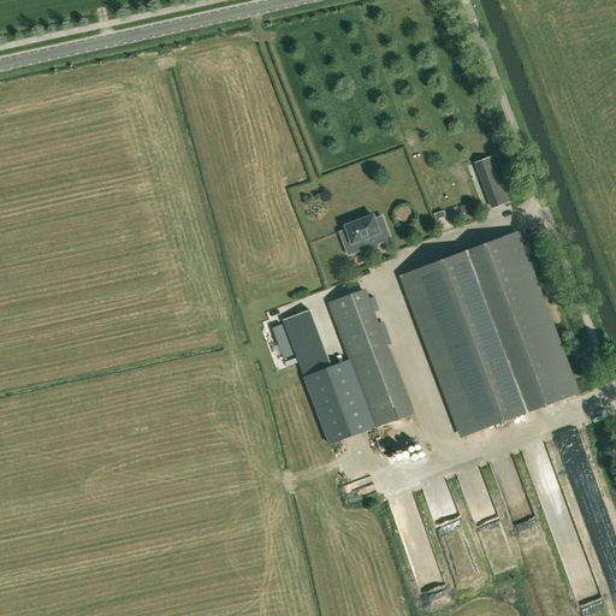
[(497,196),(501,205),(509,202),(492,157),(477,163),(490,199),(497,196)]
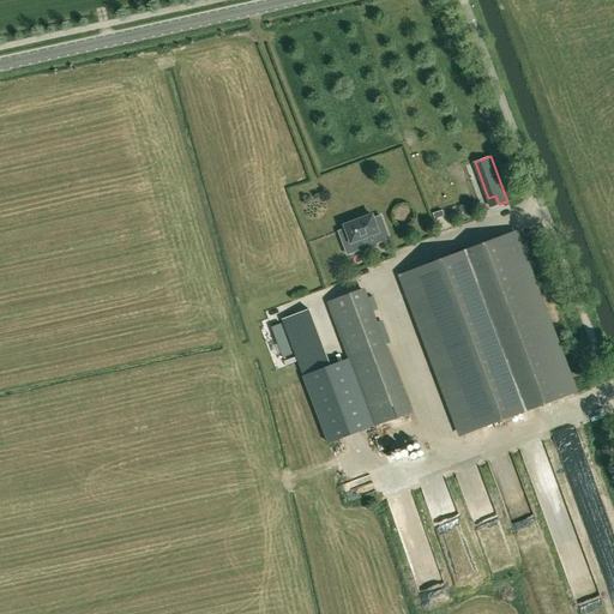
[(343,242),(348,254),(355,251),(353,242),(378,233),(381,241),(390,239),(380,216),(373,218),(372,216),(373,216),(372,215),(371,216),(347,226),(345,226),(344,226),(345,227),(347,229),(339,232),(343,242)]
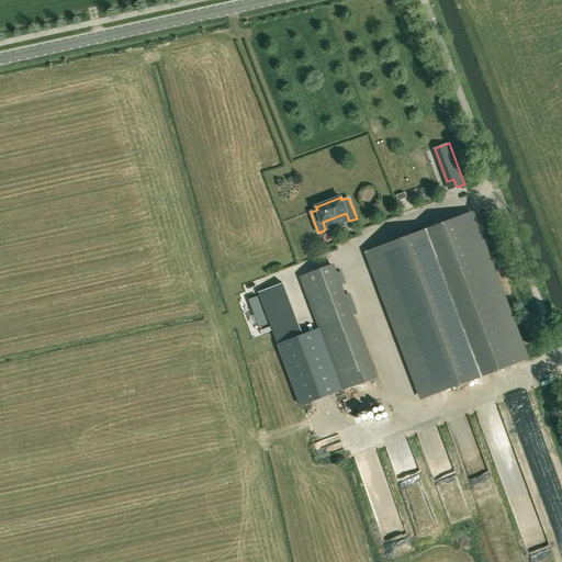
[(441,224),(426,229),(480,377),(495,371),(526,359),(471,213),(441,224)]
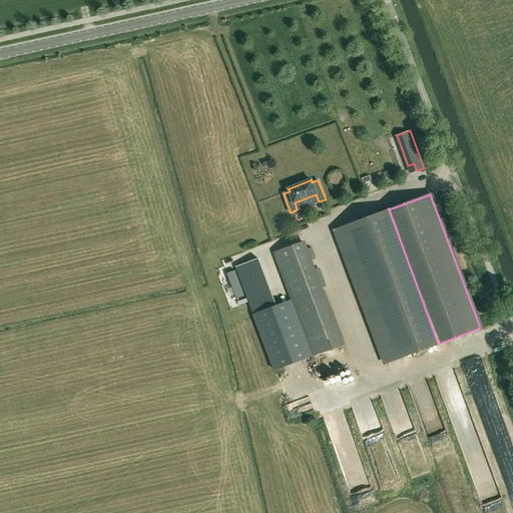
[(438,344),(389,209),(336,229),(386,364),(438,344)]
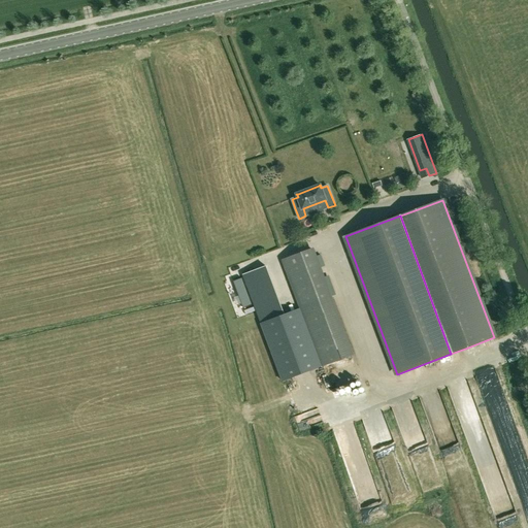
[(242,274),(257,310),(261,323),(285,315),(267,265),(242,274)]
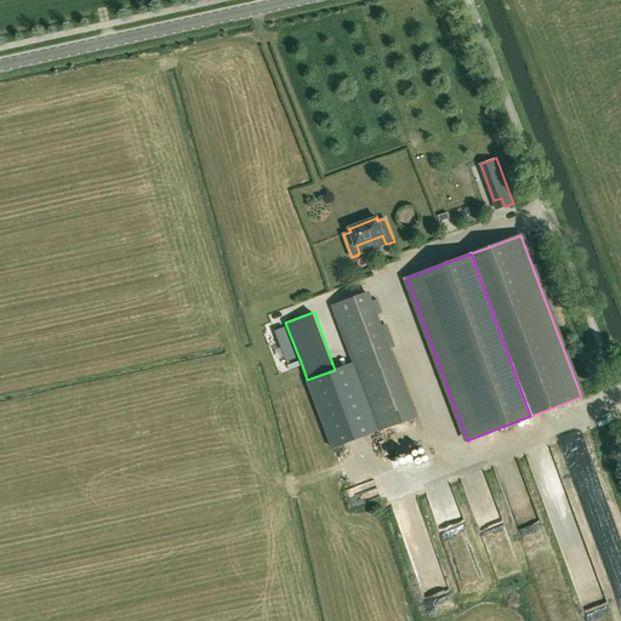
[(286,362),(296,358),(284,328),(274,331),(286,362)]
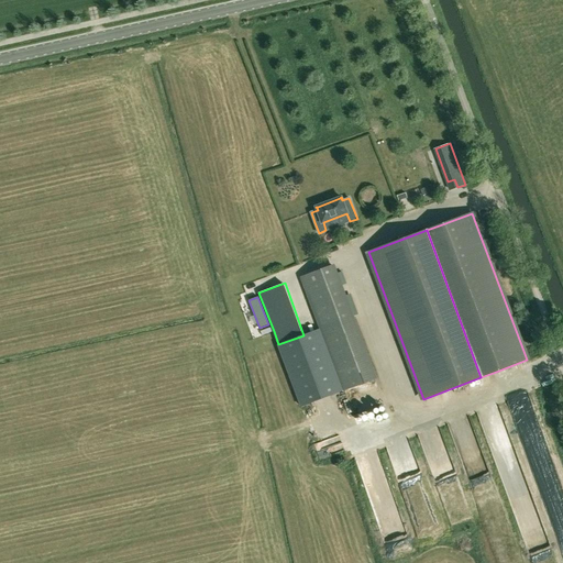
[(344,390),(321,329),(304,335),(278,344),(301,406),(344,390)]
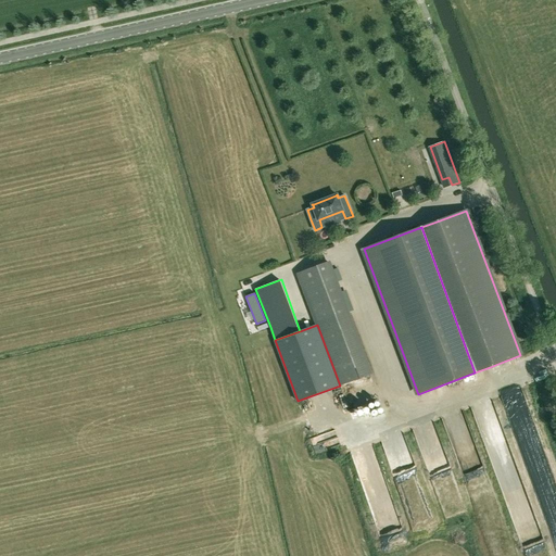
[(441,512),(459,506),(439,434),(430,437),(432,444),(421,447),(422,454),(430,452),(432,458),(427,460),(441,512)]
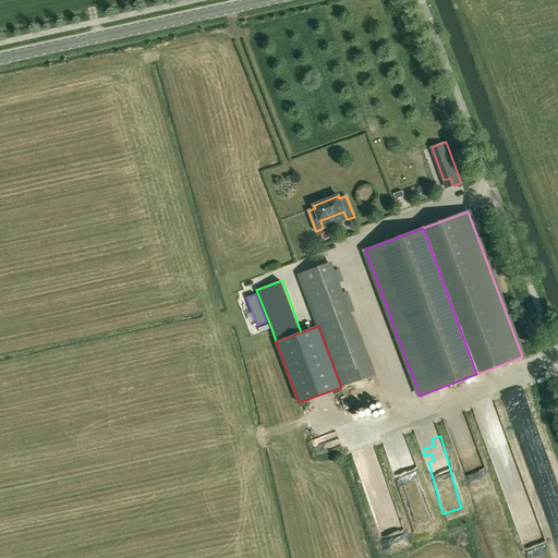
[(526,469),(543,465),(541,456),(524,459),(526,469)]
